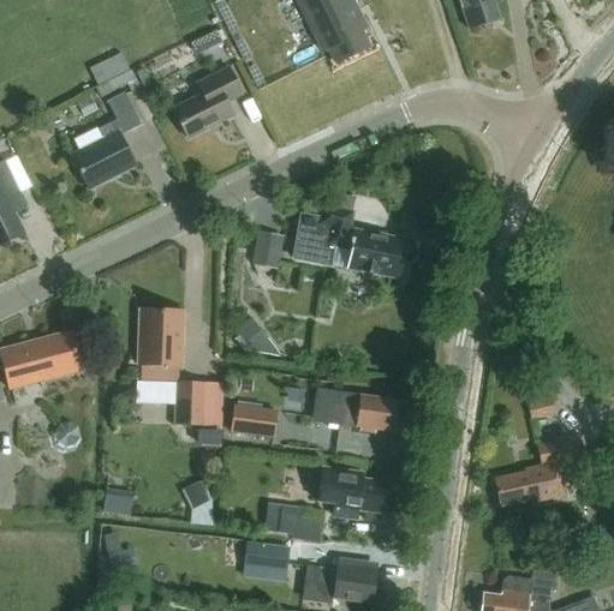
[(296,0),(323,55),(331,52),(338,67),(373,51),(365,35),(369,34),(352,0),(296,0)]
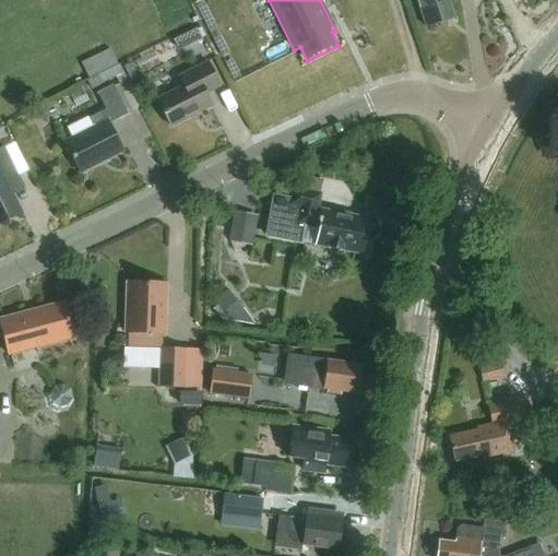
[(419,0),(428,26),(456,16),(450,0),(419,0)]
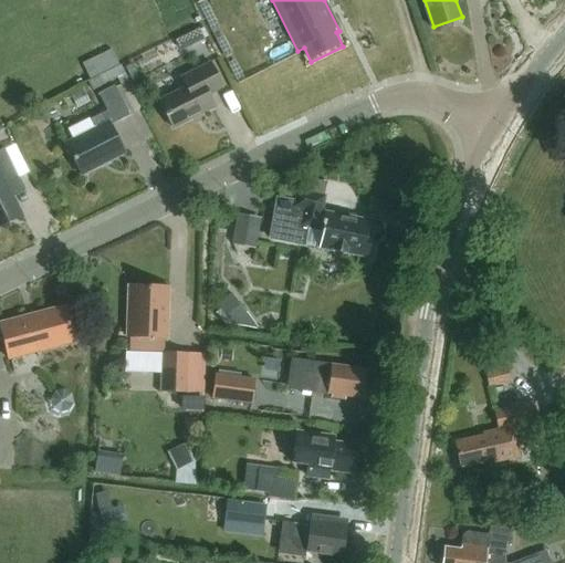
[(199,27),(188,32),(194,43),(205,37),(199,27)]
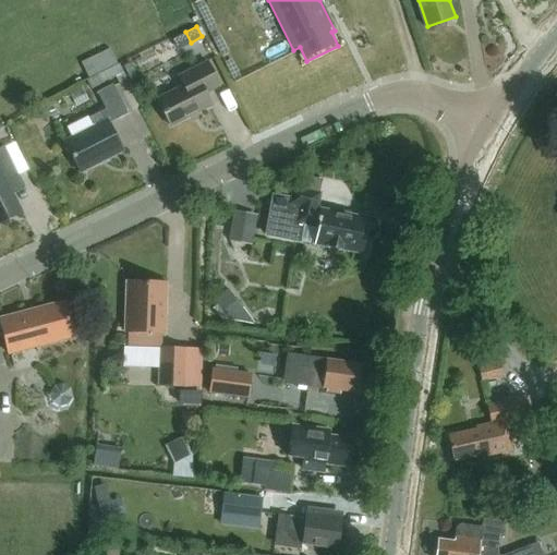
[(110,47),(83,61),(91,77),(119,63),(110,47)]
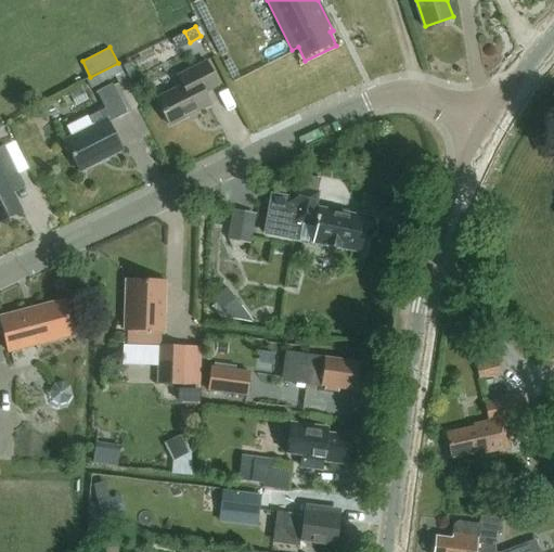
[(208,90),(222,82),(209,59),(180,74),(184,82),(159,97),(174,123),(214,102),(208,90)]
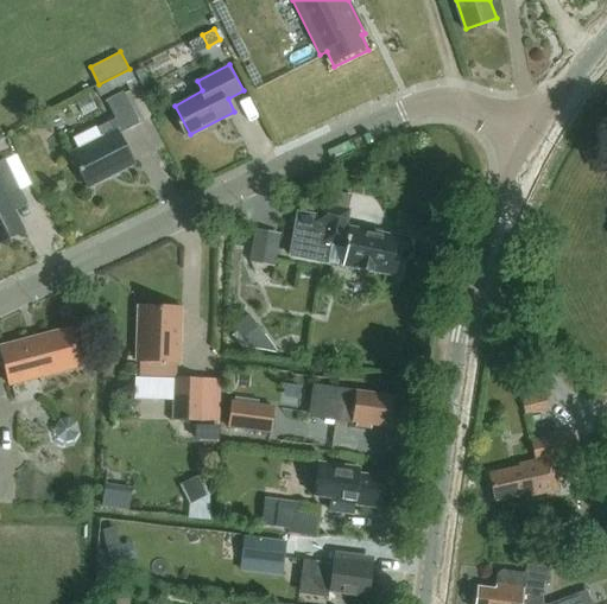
[(99,84),(95,86),(101,96),(127,82),(131,90),(140,86),(131,68),(130,69),(99,84)]
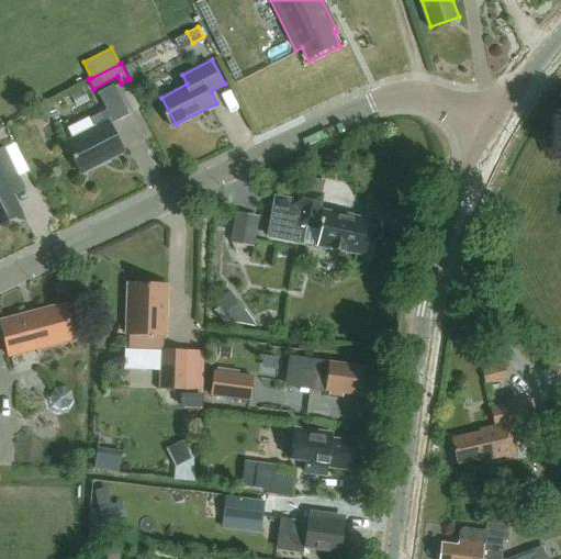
[(112,121),(132,111),(115,81),(100,90),(109,108),(92,116),(97,125),(68,141),(85,171),(127,148),(112,121)]
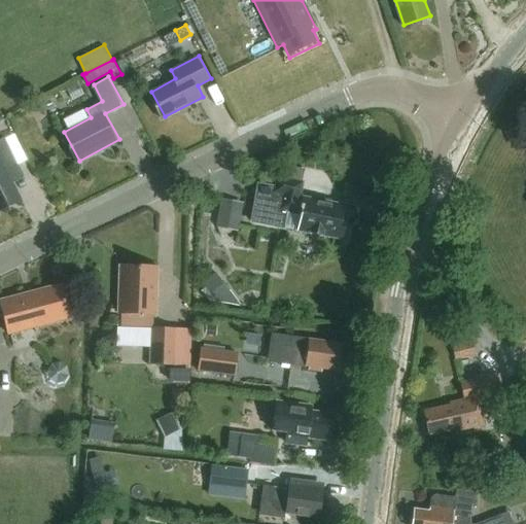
[(77,81),(66,86),(72,99),(83,93),(77,81)]
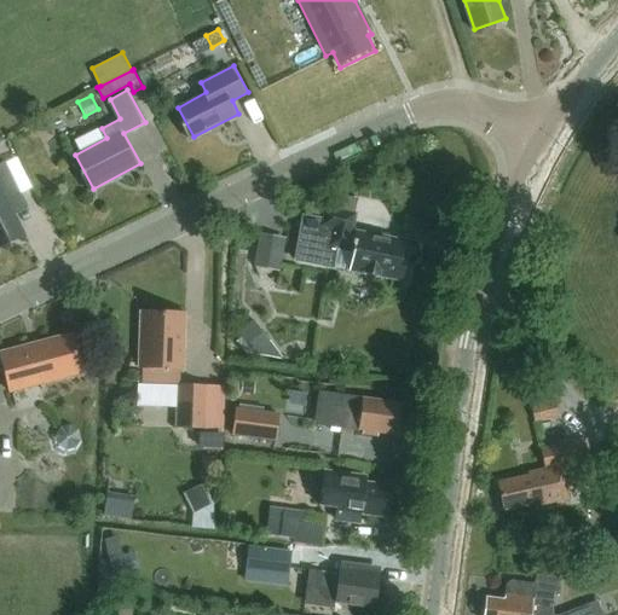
[(0,248),(23,237),(7,204),(18,198),(1,163),(0,163),(0,248)]
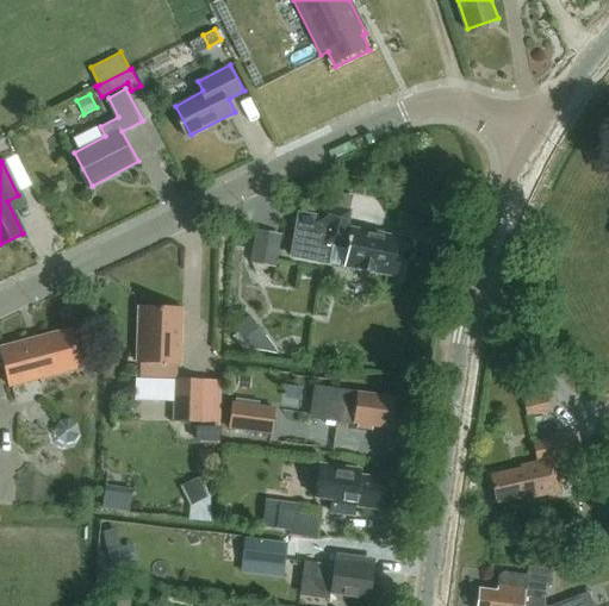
[(346,226),(349,208),(319,202),(317,214),(299,211),(291,254),(327,260),(330,241),(337,242),(343,238),(348,239),(343,263),(396,273),(399,250),(395,250),(397,236),(346,226)]
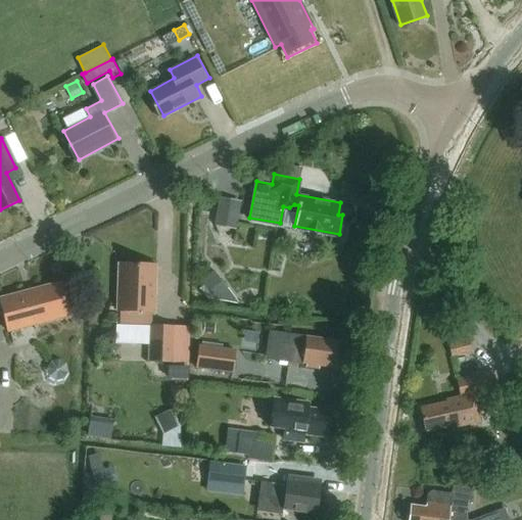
[(220,196),(216,217),(226,219),(229,198),(220,196)]
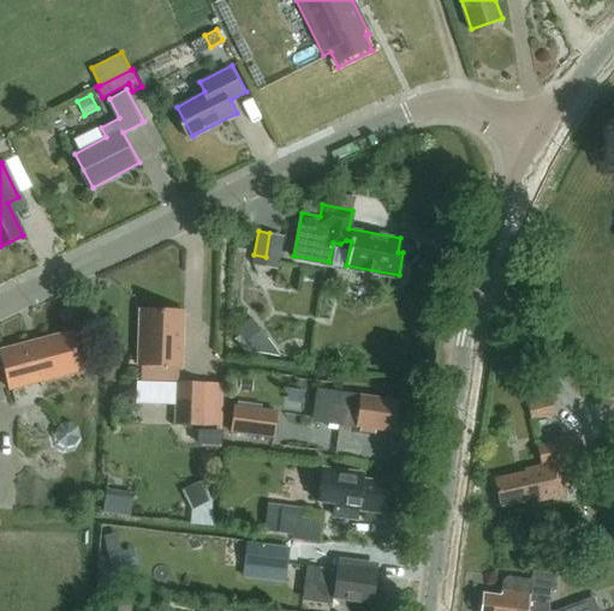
[(185,309),(142,307),(139,361),(184,364),(185,309)]
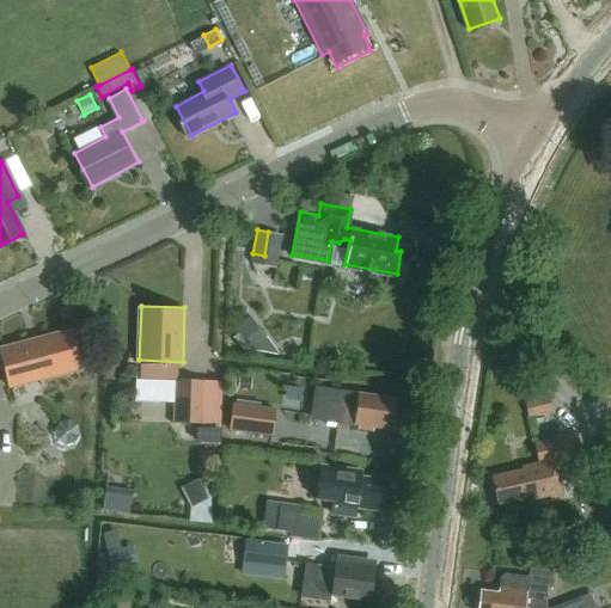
[(251,314),(236,325),(252,347),(268,336),(251,314)]
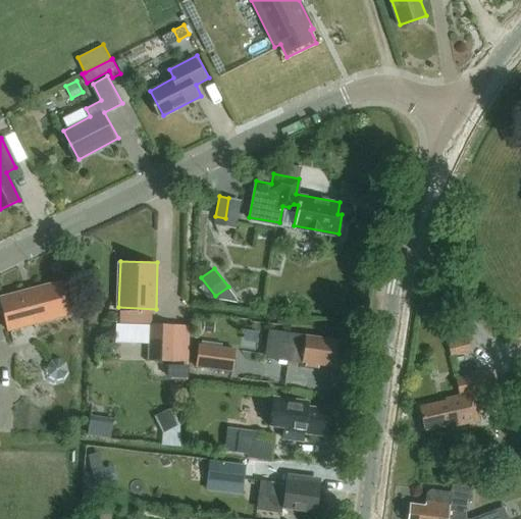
[(70,312),(61,278),(1,295),(9,328),(70,312)]
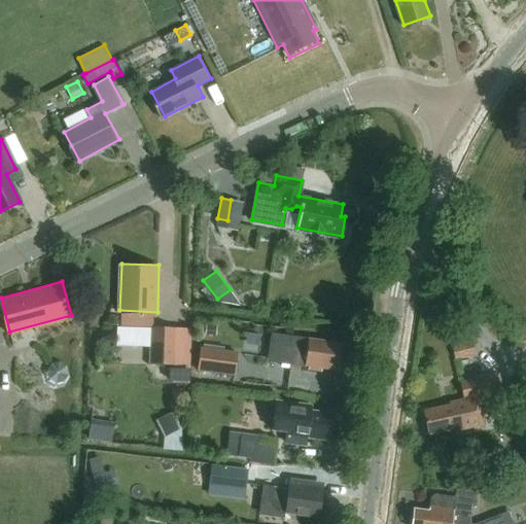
[(117,322),(117,342),(147,342),(147,322),(117,322)]
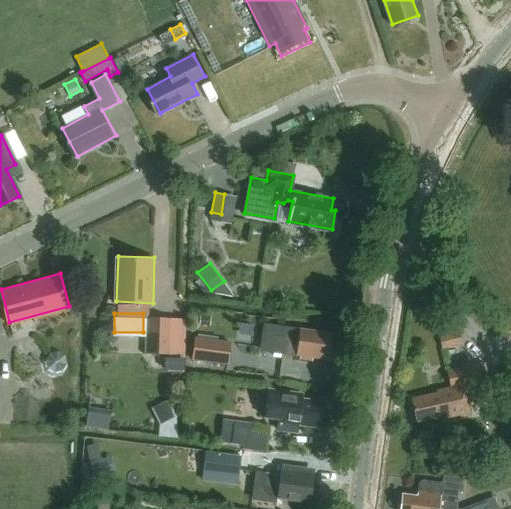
[(171,354),(172,319),(146,318),(145,353),(171,354)]
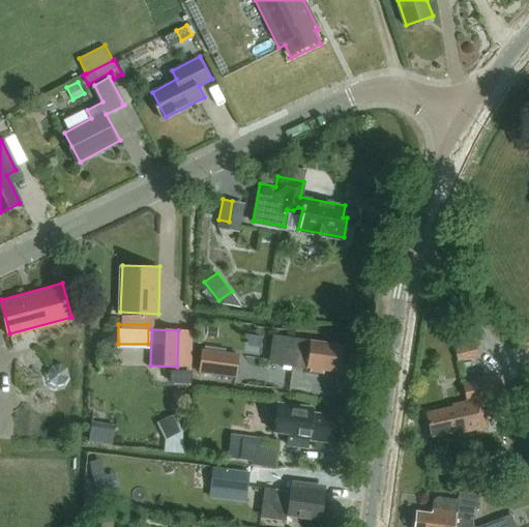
[(341,371),(344,344),(286,335),(284,354),(307,358),(306,367),(312,367),(311,371),(323,372),(324,369),(341,371)]
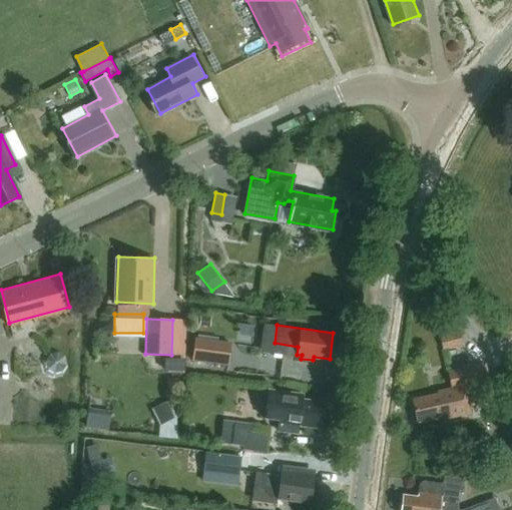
[(444,347),(462,343),(459,332),(441,336),(444,347)]
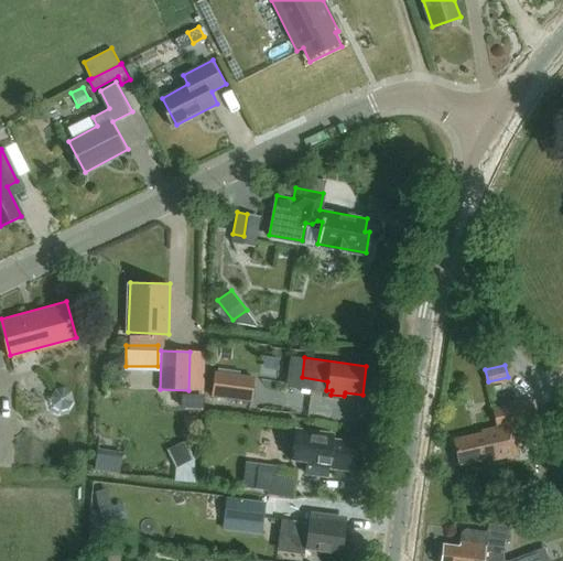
[(215,370),(210,396),(250,401),(253,376),(215,370)]
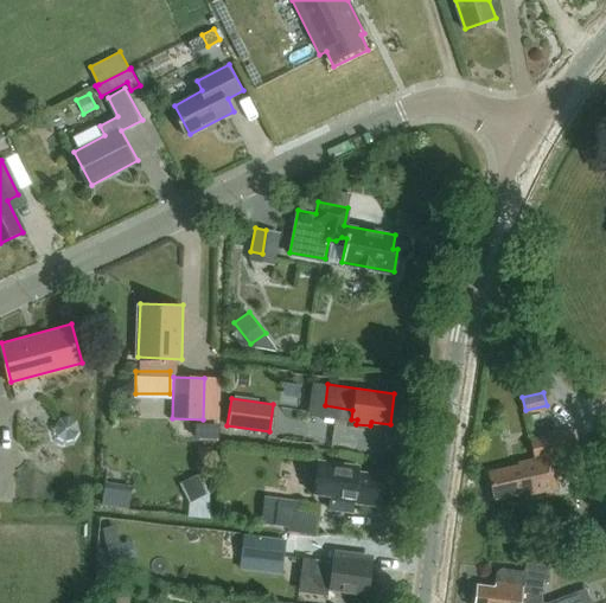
[(59,417),(55,424),(56,434),(64,440),(72,437),(78,430),(76,421),(69,416),(59,417)]
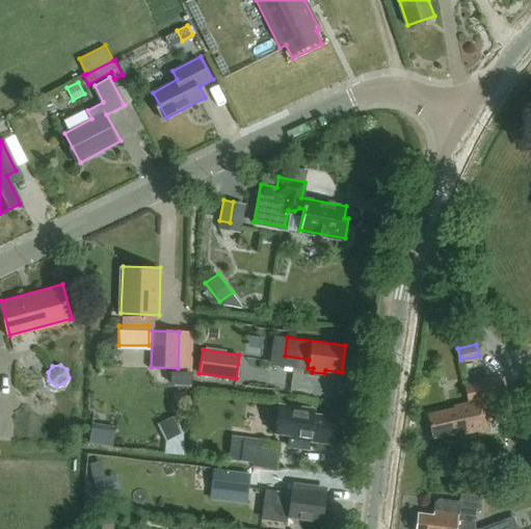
[(466,386),(469,402),(453,405),(453,407),(427,414),(432,437),(458,431),(459,433),(488,427),(485,413),(510,407),(503,377),(466,386)]
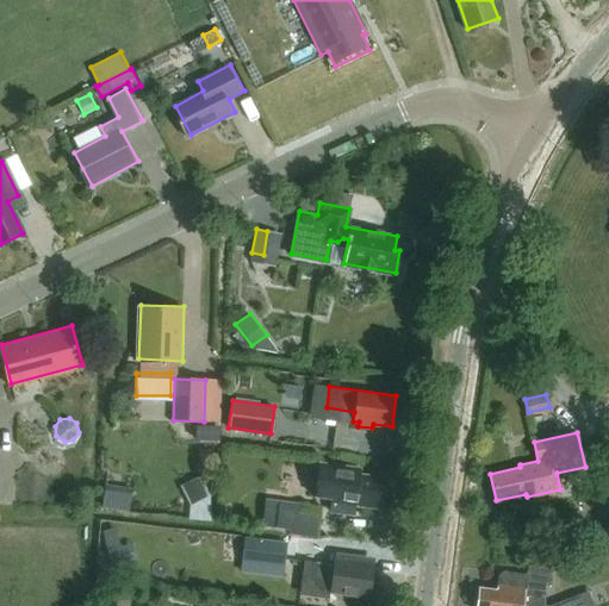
[(359,473),(359,468),(319,463),(315,497),(342,500),(346,472),(359,473)]
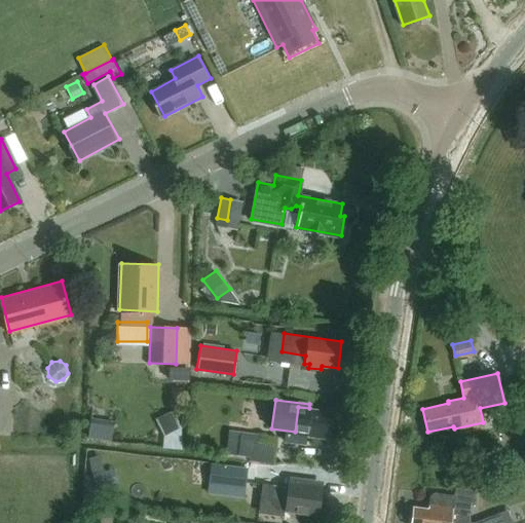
[(332,411),(309,408),(298,407),(295,432),(293,441),(306,443),(307,436),(328,438),(332,411)]
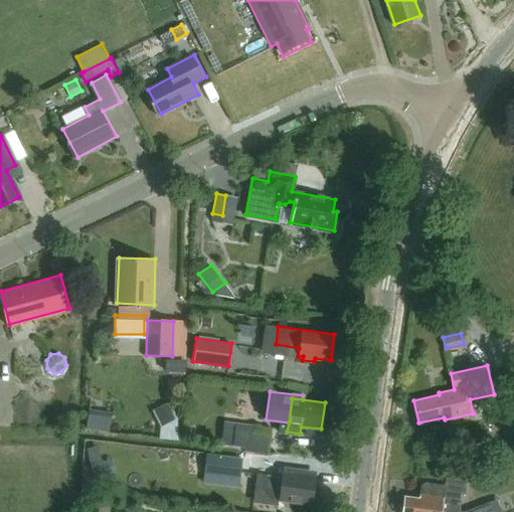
[(90,408),(87,428),(109,431),(112,411),(90,408)]
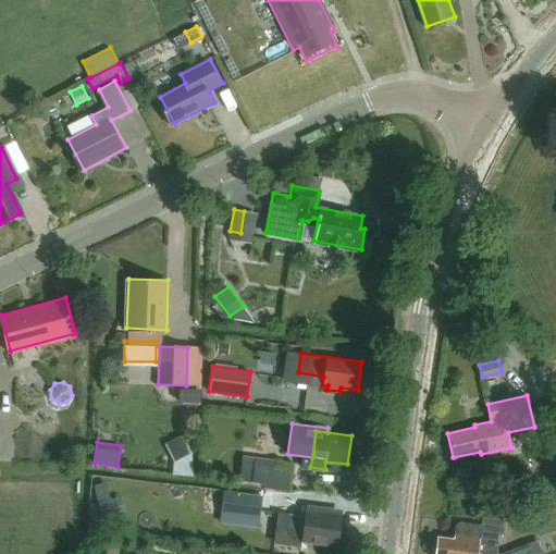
[(255,457),(251,482),(266,484),(264,488),(291,491),(294,463),(255,457)]
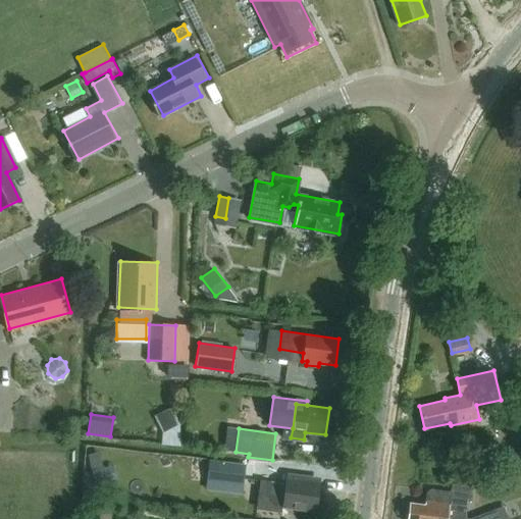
[(189,432),(188,444),(197,445),(198,433),(189,432)]
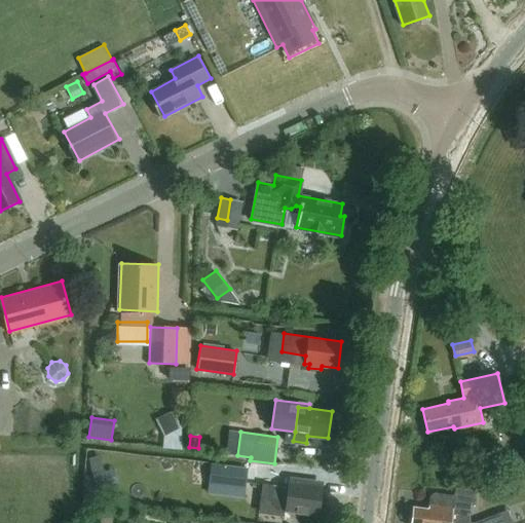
[(183,442),(157,439),(157,447),(182,449),(183,442)]
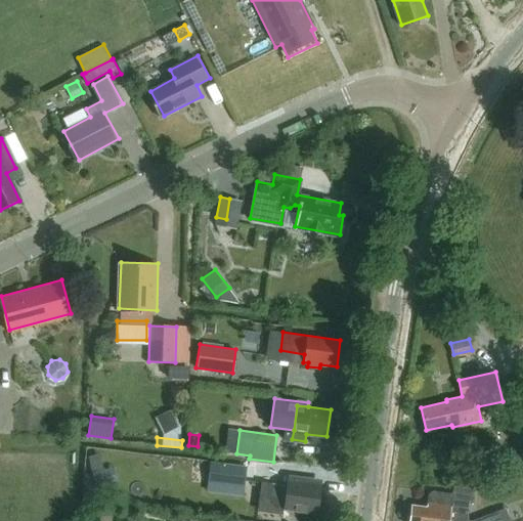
[(211,462),(208,482),(245,486),(247,466),(211,462)]
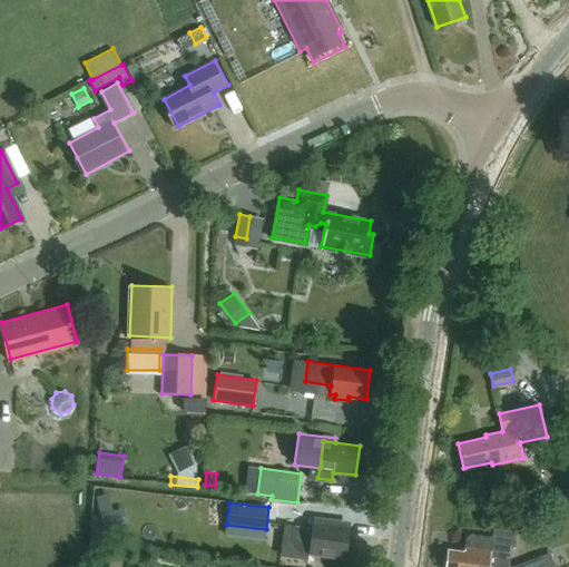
[(105,530),(113,529),(119,527),(116,509),(108,511),(100,512),(105,530)]
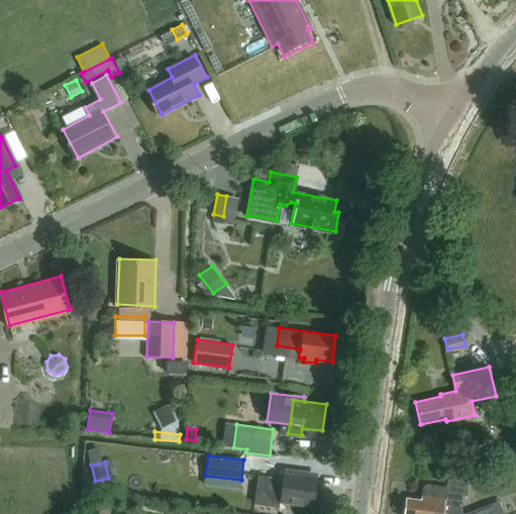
[(258,475),(254,494),(280,498),(280,502),(313,506),(316,479),(304,477),(305,471),(284,469),(283,478),(268,476),(258,475)]
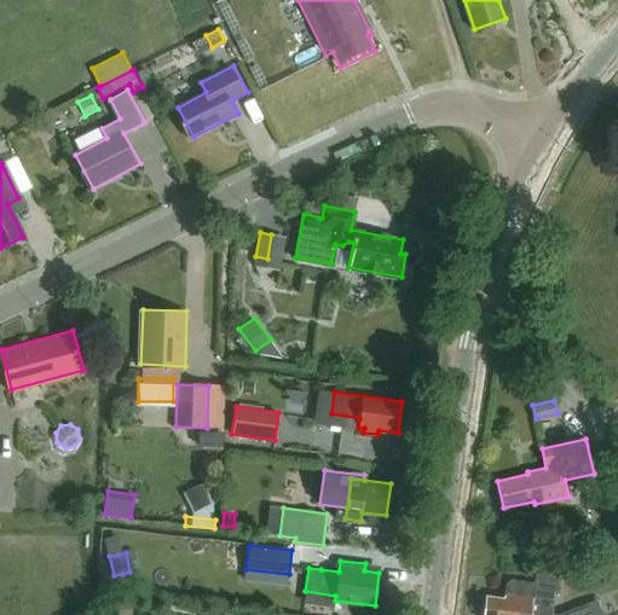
[(487,596),(484,614),(531,614),(532,610),(553,614),(554,601),(558,575),(537,573),(536,581),(512,579),(507,582),(506,595),(504,598),(487,596)]
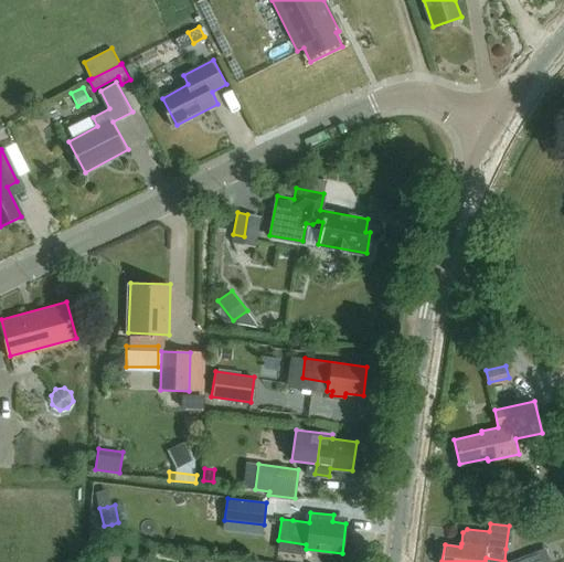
[(541,561),(538,552),(510,561),(541,561)]
